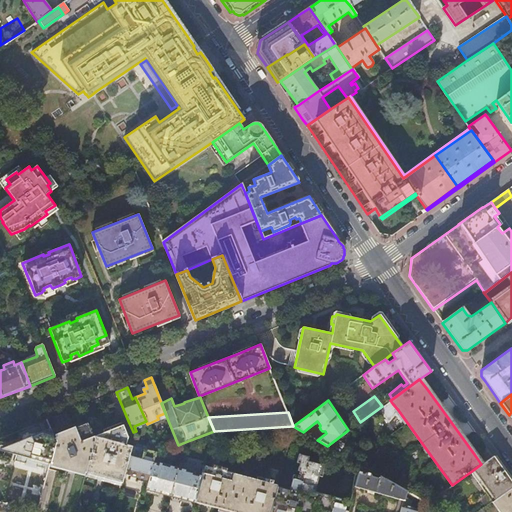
[(55,441),(54,438),(46,420),(0,438),(0,450),(5,452),(6,449),(7,449),(8,444),(17,446),(16,451),(15,454),(31,458),(49,464),(55,441)]
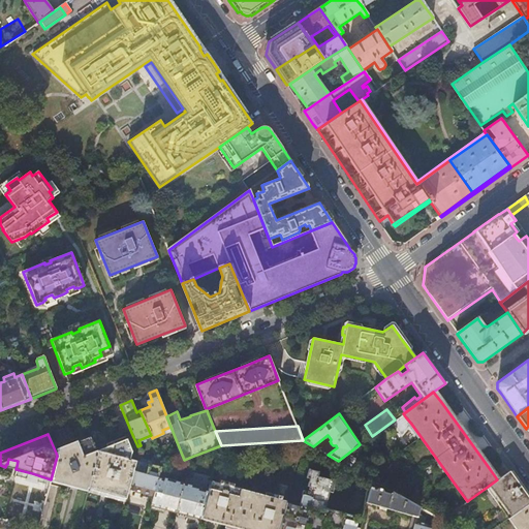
[(98,454),(89,489),(106,494),(126,499),(129,489),(133,472),(136,461),(139,450),(137,446),(133,437),(129,438),(125,440),(114,445),(97,452),(98,454)]
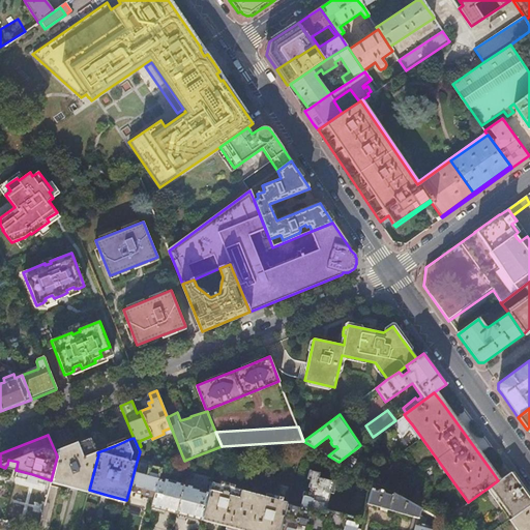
[(71,447),(56,453),(57,457),(51,480),(68,484),(89,490),(98,454),(97,452),(92,441),(79,446),(79,445),(71,447)]
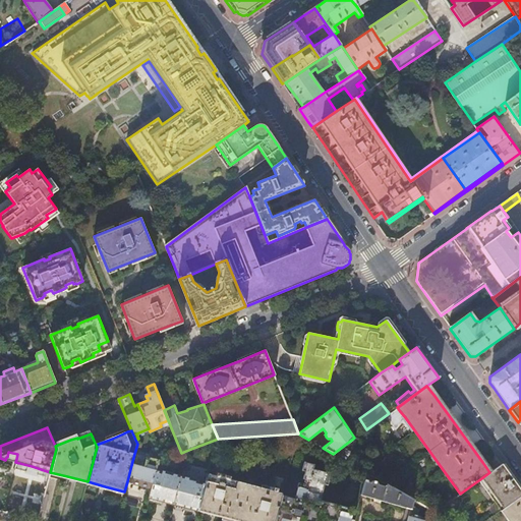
[(134,454),(148,457),(161,460),(157,449),(137,444),(134,454)]
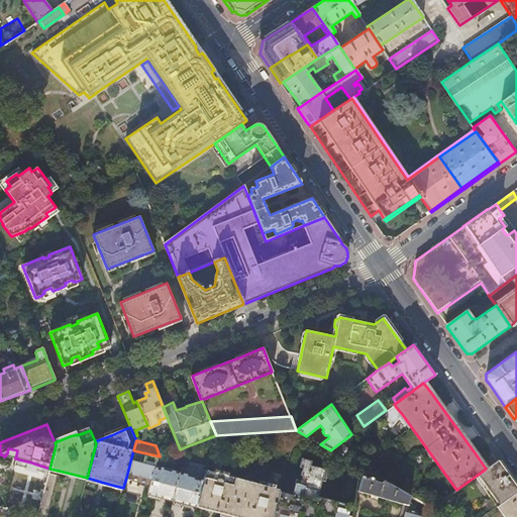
[(136,462),(130,461),(126,478),(137,480),(150,484),(156,467),(159,457),(160,456),(146,453),(143,461),(138,460),(136,461),(136,462)]
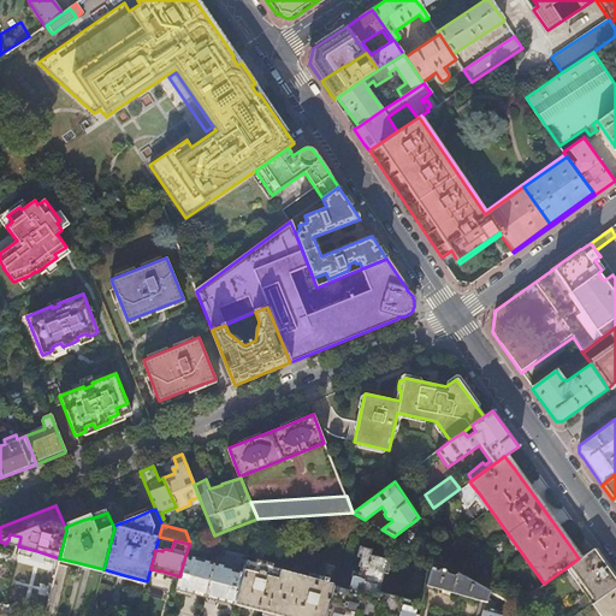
[(333,585),(325,615),(418,615),(421,606),(378,596),(388,558),(371,555),(372,550),(360,546),(356,557),(362,558),(360,568),(362,568),(361,570),(362,572),(362,575),(353,575),(349,588),(333,585)]
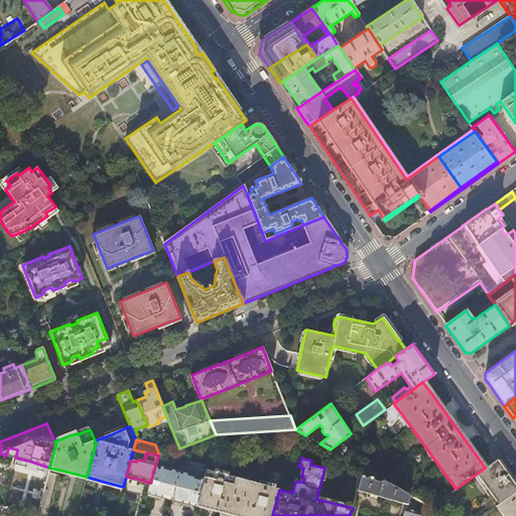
[(515,489),(515,486),(497,460),(485,468),(477,474),(498,503),(515,489)]
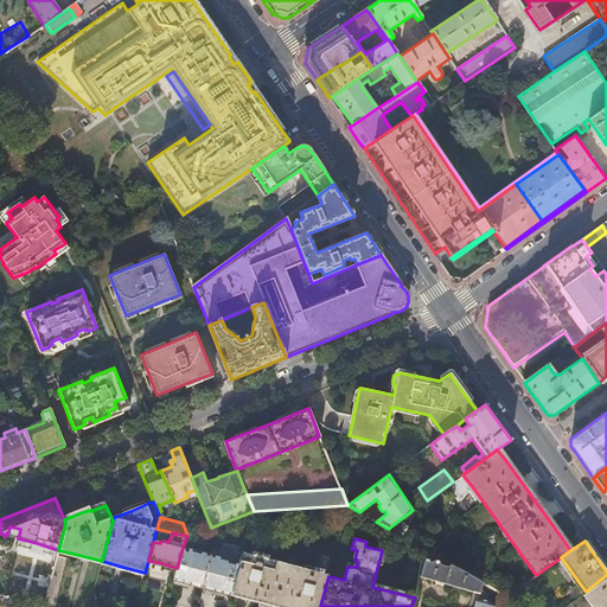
[(183,548),(177,568),(174,580),(191,583),(203,587),(211,555),(191,549),(190,550),(183,548)]
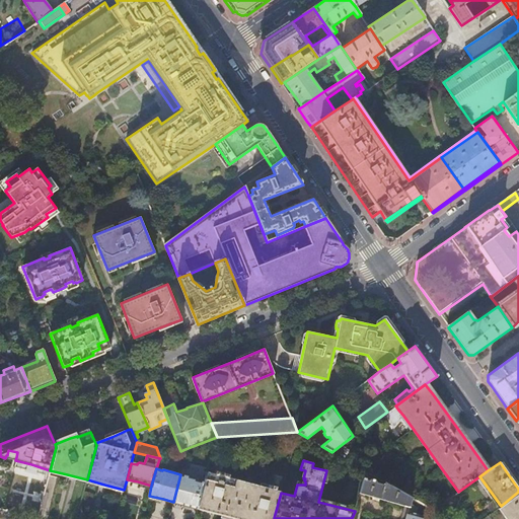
[(208,472),(205,482),(198,508),(223,515),(239,518),(274,518),(281,493),(282,492),(276,490),(277,487),(261,483),(260,486),(229,478),(230,475),(216,471),(215,474),(208,472)]
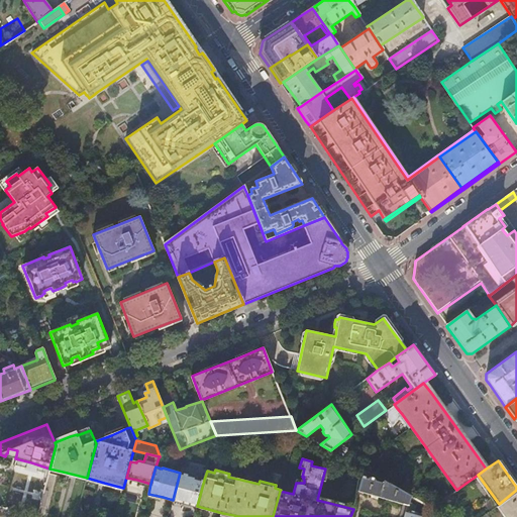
[(409,496),(364,470),(357,492),(376,497),(407,506),(408,502),(409,496)]
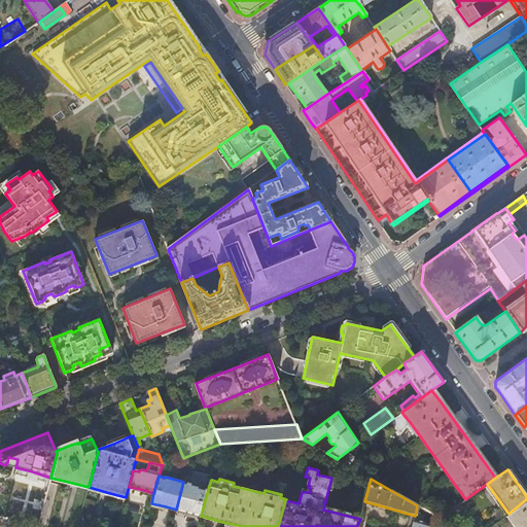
[(183,482),(176,510),(190,514),(201,516),(208,489),(200,487),(201,486),(183,482)]
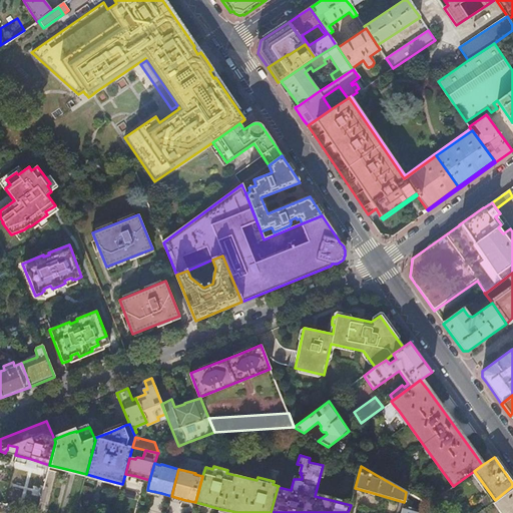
[(512,512),(512,486),(495,500),(494,501),(503,512),(512,512)]
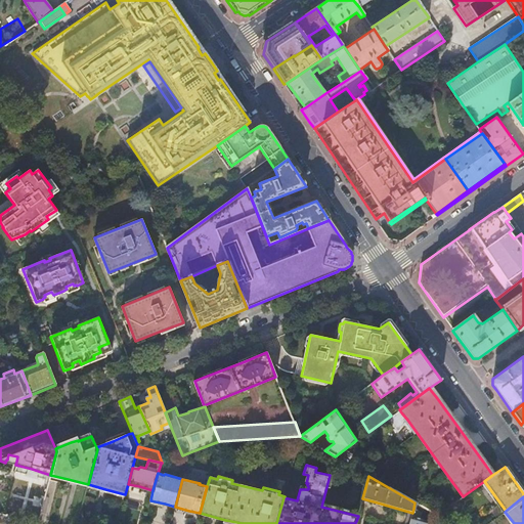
[(413,509),(412,513),(408,523),(426,523),(427,523),(419,521),(421,513),(413,509)]
